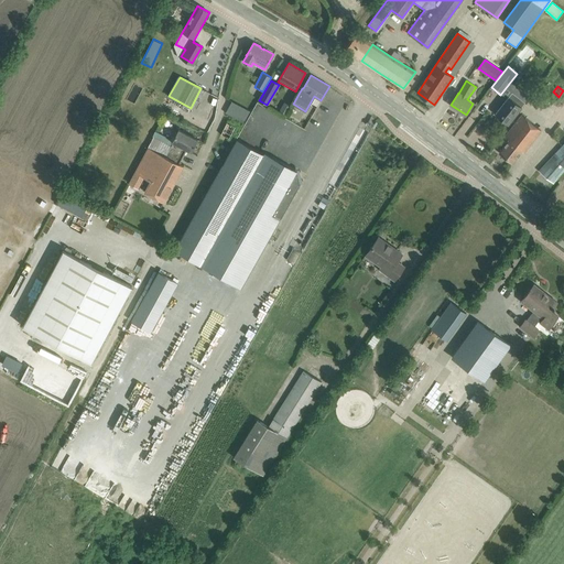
[(505,122),(508,125),(525,102),(512,93),(495,115),(498,117),(498,120),(502,122),(505,122)]
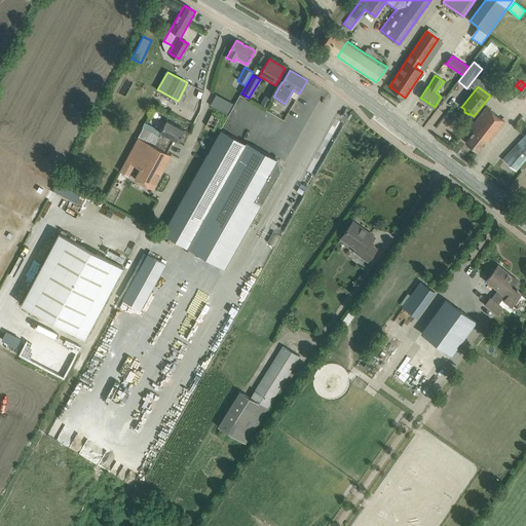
[(217,95),(211,105),(227,114),(233,104),(217,95)]
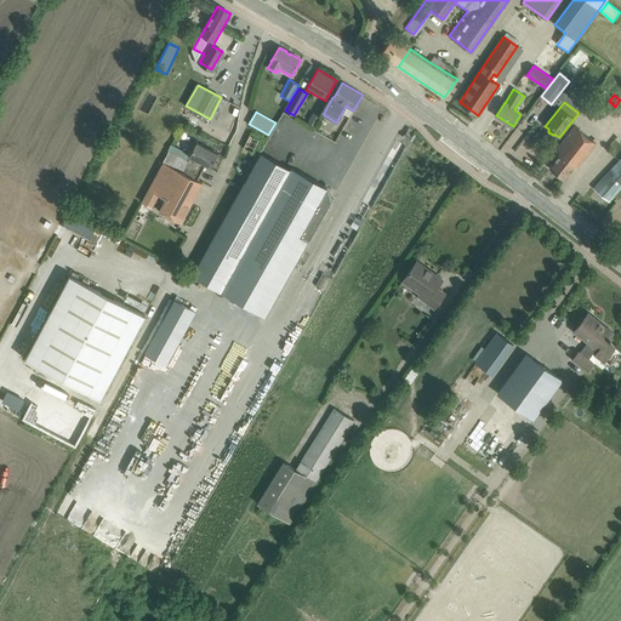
[(576,167),(596,143),(575,127),(556,151),(560,154),(550,167),(564,178),(575,166),(576,167)]
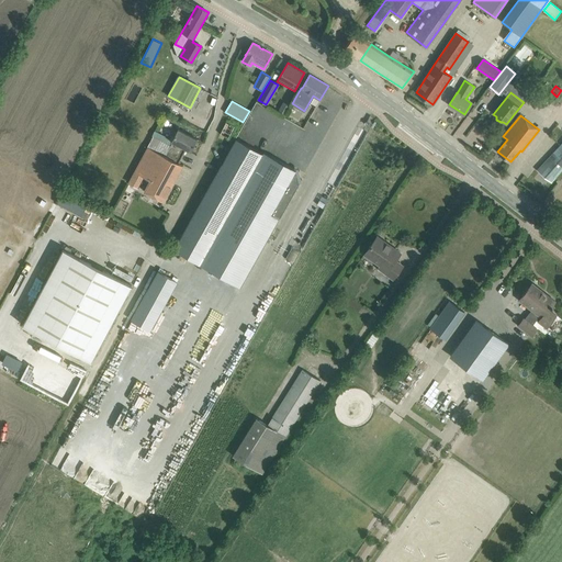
[(228,138),(235,126),(226,122),(221,134),(228,138)]
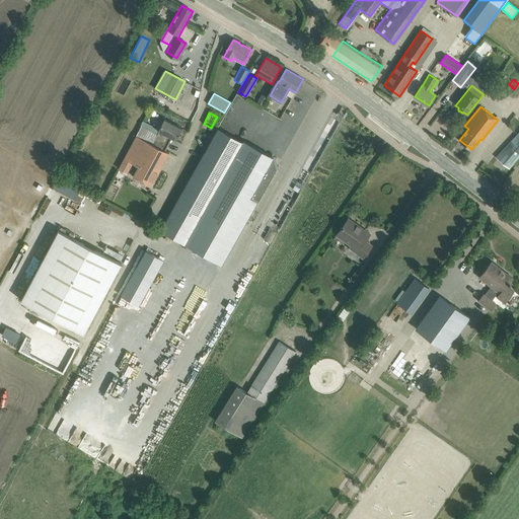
[(176,140),(182,129),(164,119),(158,131),(160,131),(158,134),(142,126),(137,135),(153,144),(165,151),(172,138),(176,140)]
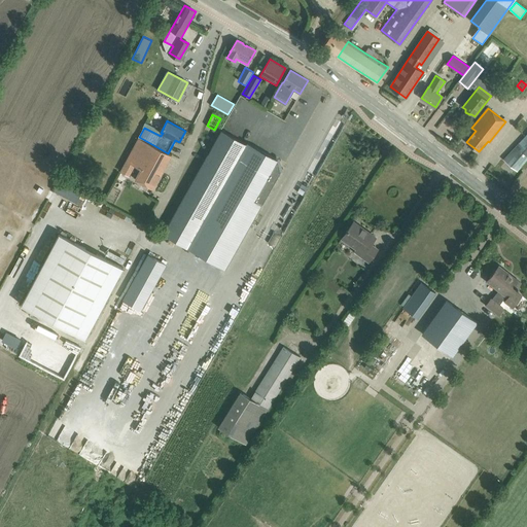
[(262,204),(280,172),(279,171),(280,169),(278,163),(276,162),(277,160),(247,142),(246,144),(221,131),(163,234),(225,269),(261,204),(262,204)]
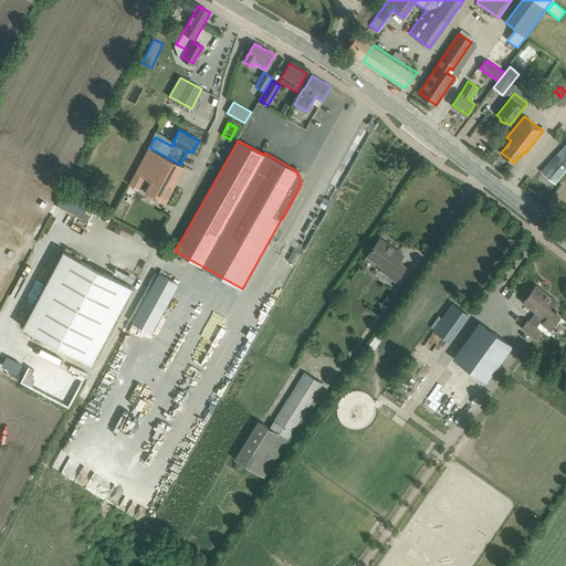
[(565,140),(541,171),(555,184),(563,176),(565,170),(565,140)]
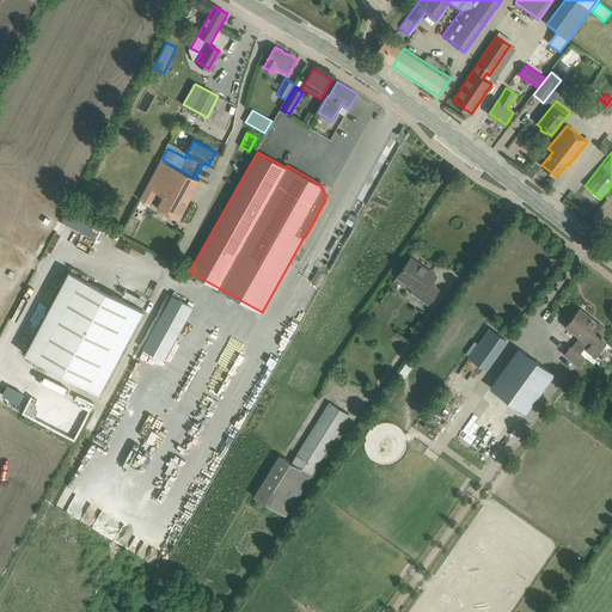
[(178,219),(199,181),(195,178),(181,170),(161,159),(140,199),(151,203),(157,191),(164,195),(161,196),(160,199),(160,201),(157,207),(178,219)]
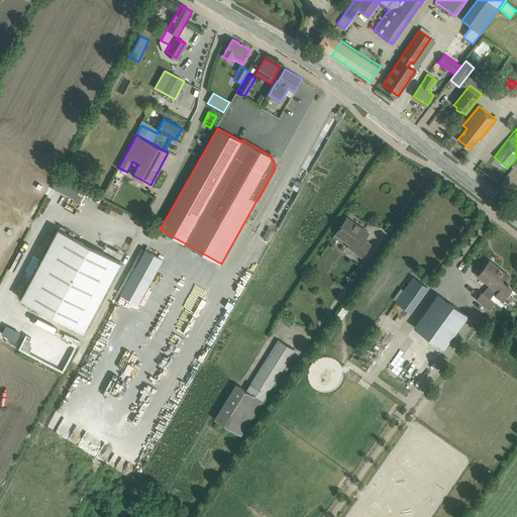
[(59,178),(55,185),(76,197),(81,189),(59,178)]
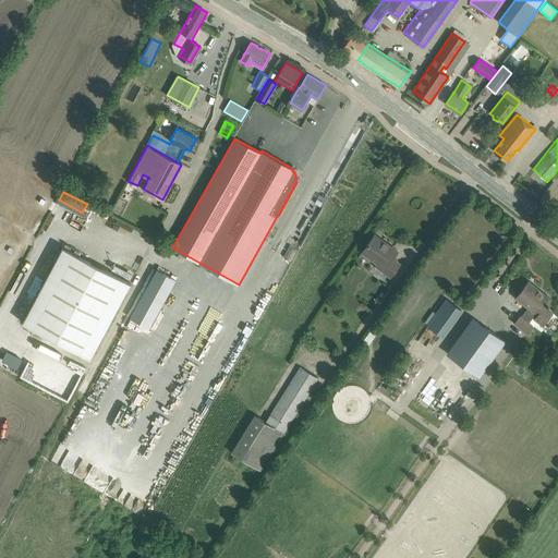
[(392,258),(398,251),(387,243),(387,244),(383,241),(375,234),(362,252),(385,268),(383,271),(390,277),(400,264),(392,258)]
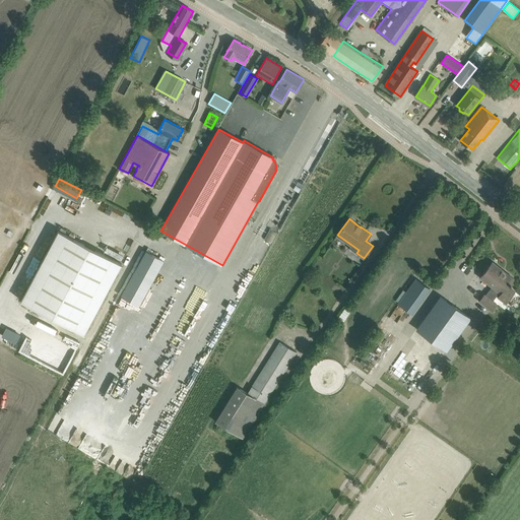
[(20,302),(83,335),(121,265),(58,232),(20,302)]
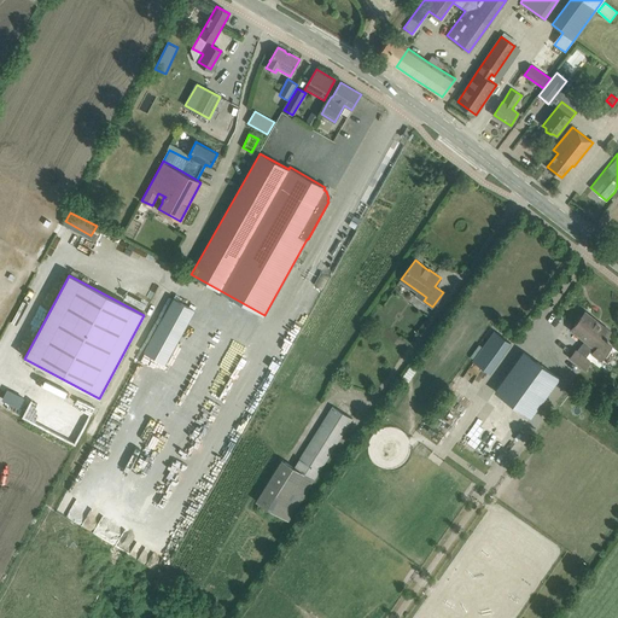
[(174,298),(172,303),(144,351),(167,363),(196,310),(174,298)]
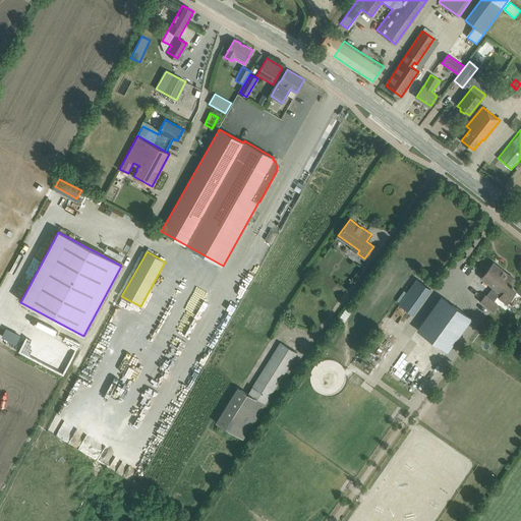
[(512,283),(515,279),(494,263),(481,278),(494,287),(486,296),(485,295),(480,301),(493,310),(498,304),(494,301),(498,297),(507,303),(516,292),(509,287),(510,285),(511,285),(512,284),(512,283)]
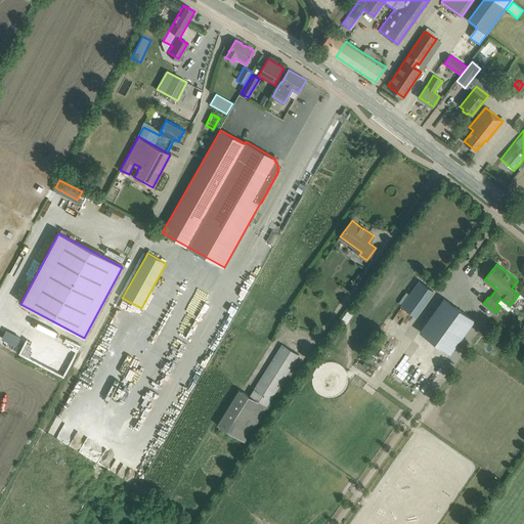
[(416,316),(433,291),(420,280),(401,306),(416,316)]
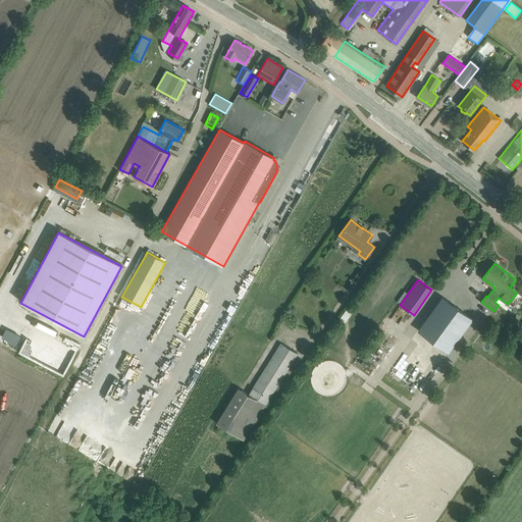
[(472,319),(442,298),(418,330),(449,352),(472,319)]
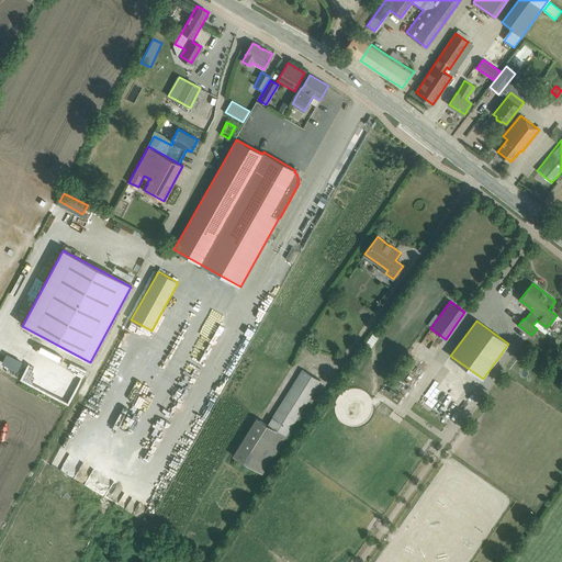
[(373,334),(364,346),(371,350),(380,338),(373,334)]
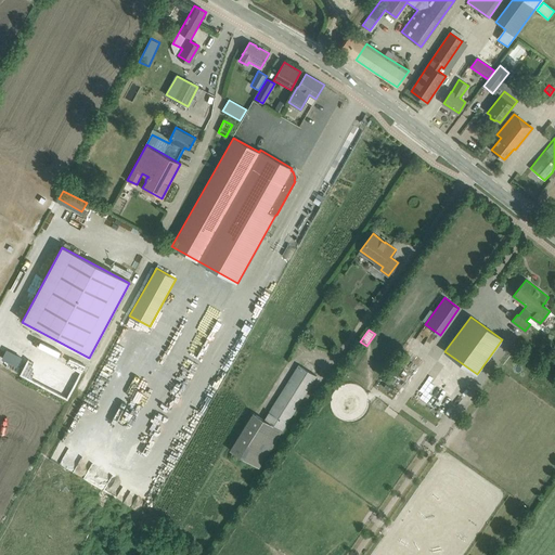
[(281,430),(315,377),(298,366),(265,418),(254,411),(231,449),(260,467),(281,430)]
